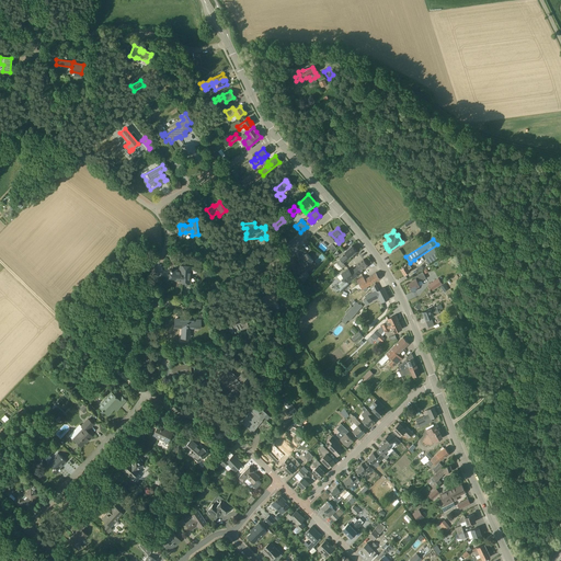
[(338,249),(332,242),(328,245),(333,252),(338,249)]
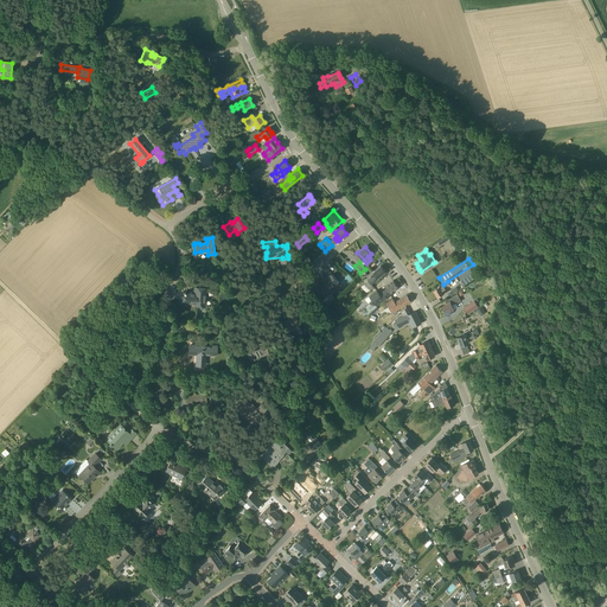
[(387,272),(381,266),(374,273),(376,275),(372,278),(372,276),(368,280),(364,283),(370,291),(375,287),(371,285),(387,272)]
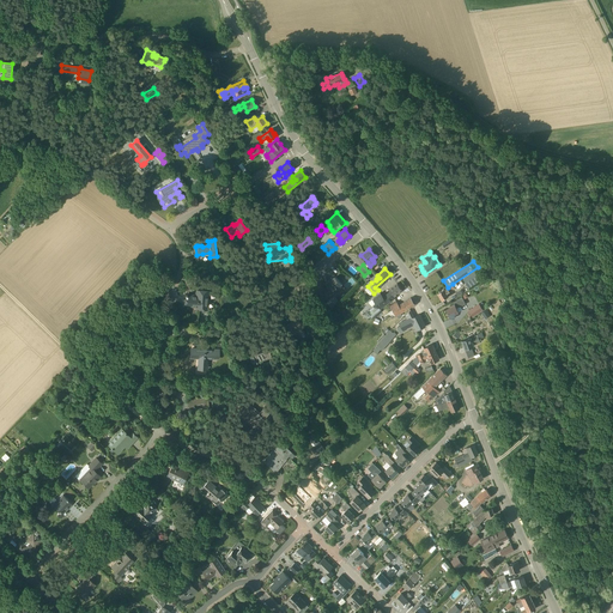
[(463,279),(469,287),(483,279),(478,269),(475,271),(463,279)]
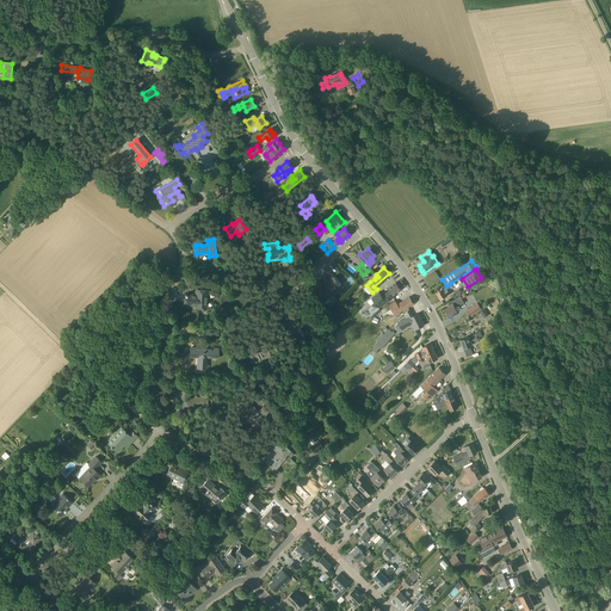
[(340,284),(334,277),(332,278),(331,277),(325,283),(326,285),(322,288),(328,295),(340,284)]
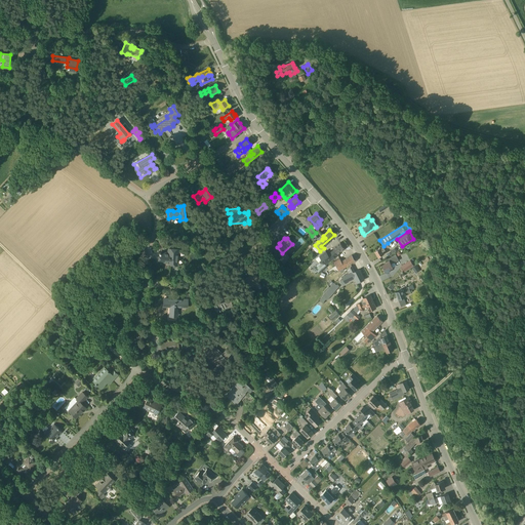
[(337,255),(337,254),(345,248),(340,243),(332,248),(333,250),(328,254),(326,251),(319,256),(321,260),(314,268),(318,273),(326,266),(325,265),(337,255)]
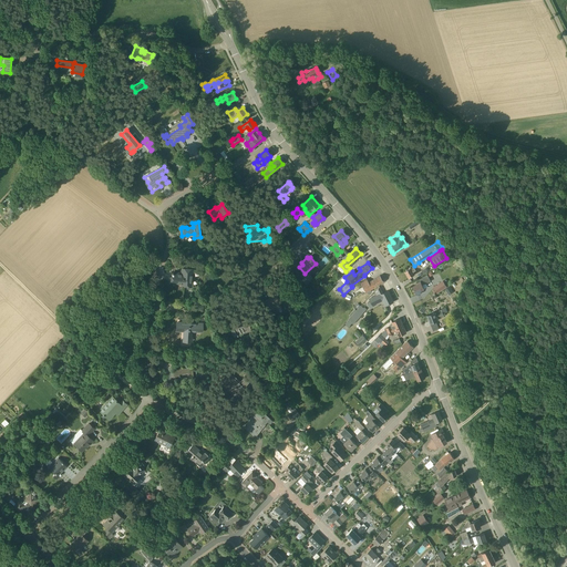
[(421,267),(419,263),(414,266),(411,268),(411,267),(405,271),(409,278),(415,274),(414,271),(413,271),(421,267)]
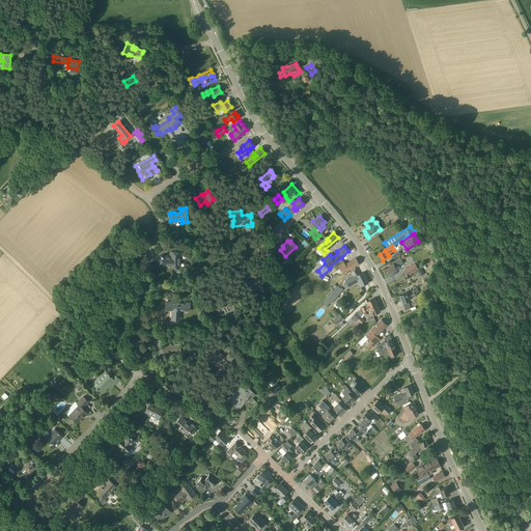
[(180,256),(182,252),(171,251),(171,256),(163,256),(163,255),(161,255),(161,257),(161,259),(160,264),(171,266),(171,268),(179,268),(179,262),(180,256)]
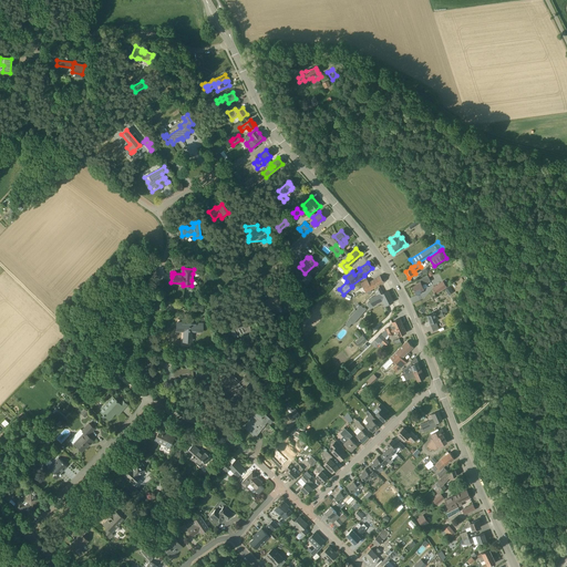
[(302,279),(307,285),(313,279),(310,274),(302,279)]
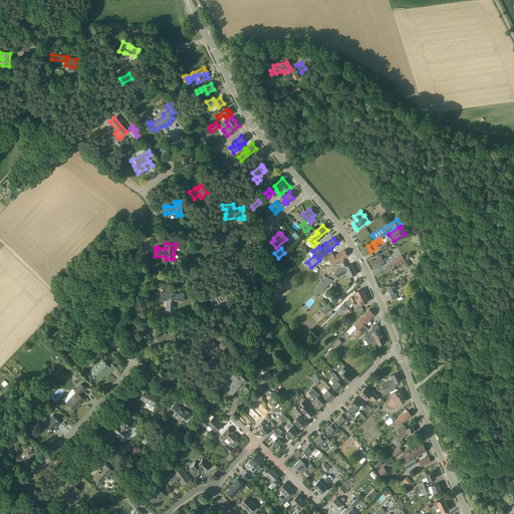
[(348,255),(344,249),(334,256),(332,253),(327,256),(329,260),(327,261),(330,266),(348,255)]
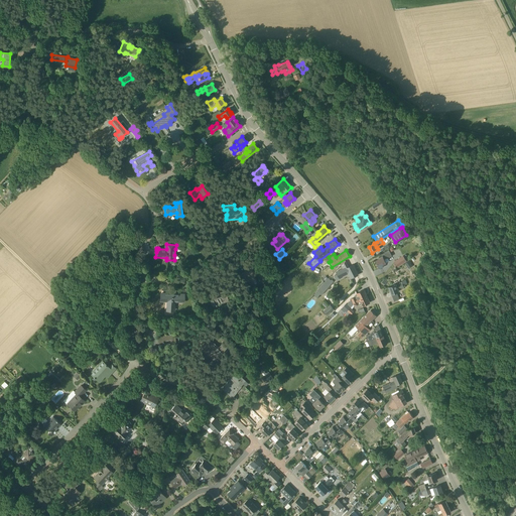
[(392,256),(389,250),(384,252),(384,253),(381,254),(382,256),(379,258),(379,259),(376,260),(379,266),(386,263),(384,259),(392,256)]
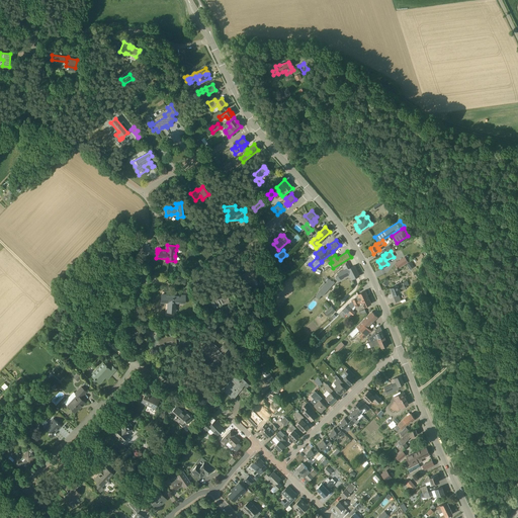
[(405,256),(396,262),(400,268),(409,262),(405,256)]
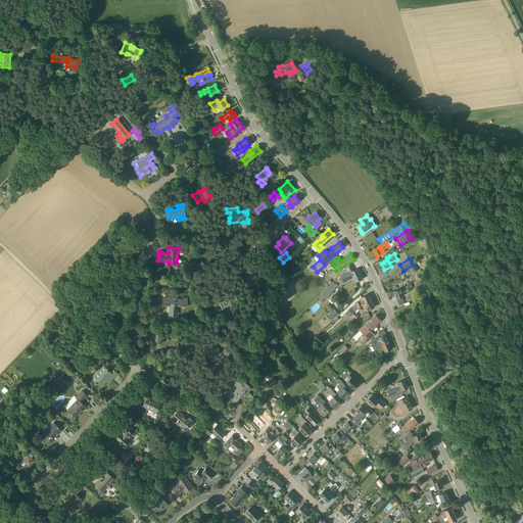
[(352,277),(355,282),(363,279),(360,272),(358,269),(353,271),(350,265),(346,268),(345,270),(347,273),(340,276),(341,278),(339,280),(341,285),(344,283),(344,281),(352,277)]
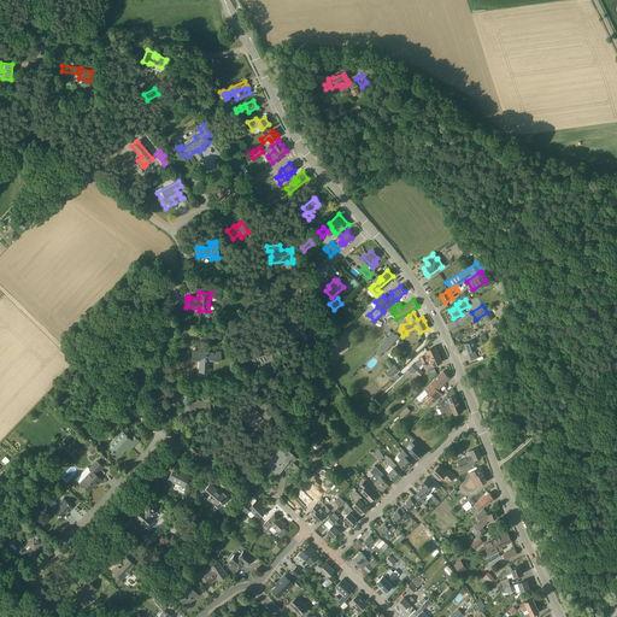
[(298,318),(293,323),(287,329),(293,338),(298,334),(300,335),(304,333),(304,331),(306,328),(298,318)]
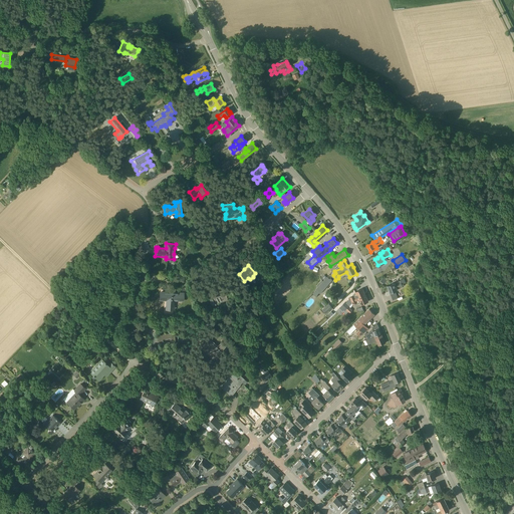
[(258,281),(254,276),(249,280),(253,285),(258,281)]
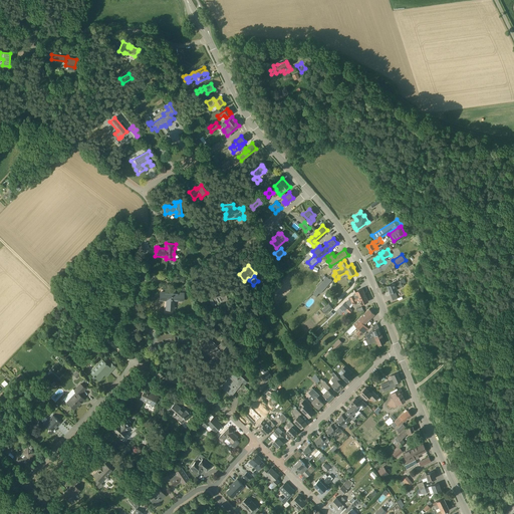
[(315,289),(316,289),(313,293),(315,294),(316,295),(319,292),(320,293),(331,281),(327,277),(323,281),(317,287),(315,289)]
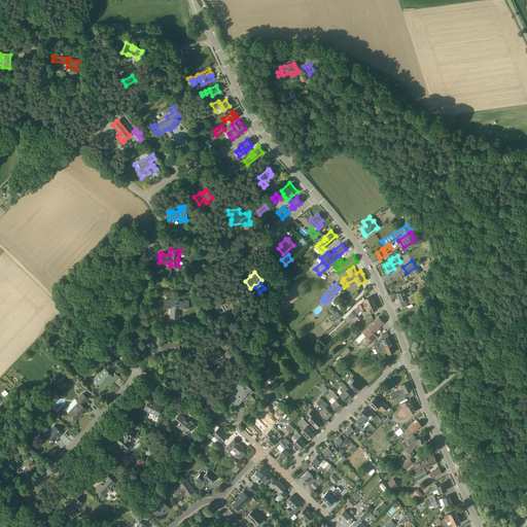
[(397,293),(399,301),(405,299),(408,297),(408,295),(413,293),(414,292),(414,290),(416,290),(414,285),(411,287),(411,288),(397,293)]
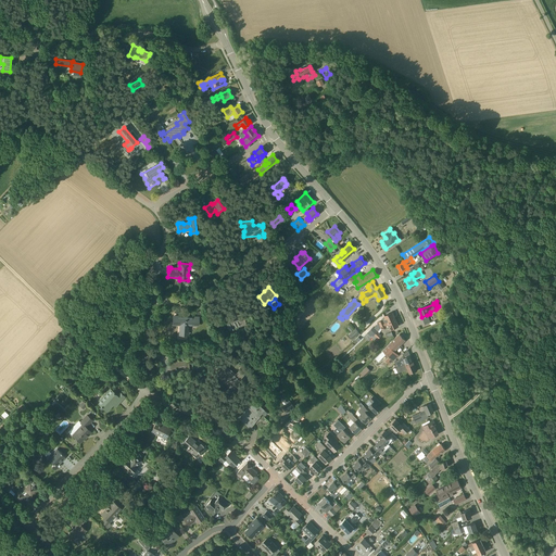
[(395,319),(392,312),(384,316),(386,318),(382,319),(382,320),(378,323),(378,325),(380,325),(381,326),(395,319)]
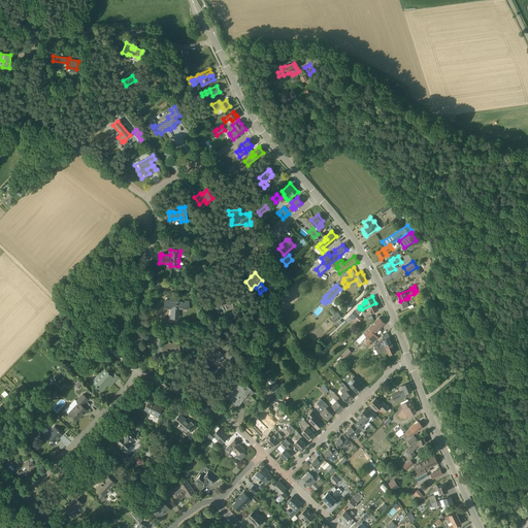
[(178,308),(188,308),(189,301),(174,300),(174,301),(172,301),(172,297),(165,297),(165,300),(165,307),(171,307),(170,322),(177,323),(178,308)]
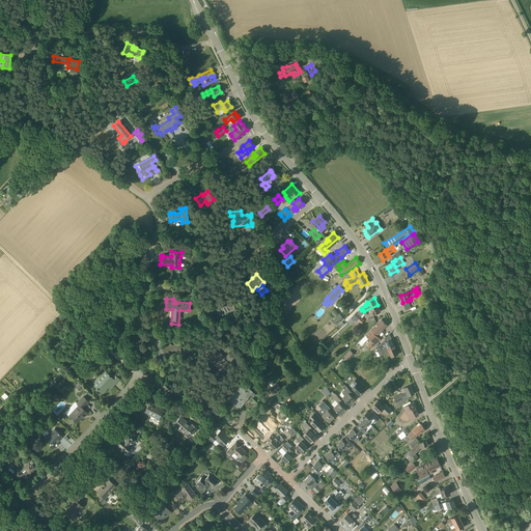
[(232,303),(224,306),(222,299),(216,301),(218,308),(217,309),(219,314),(222,313),(222,314),(224,313),(223,312),(234,309),(232,303)]
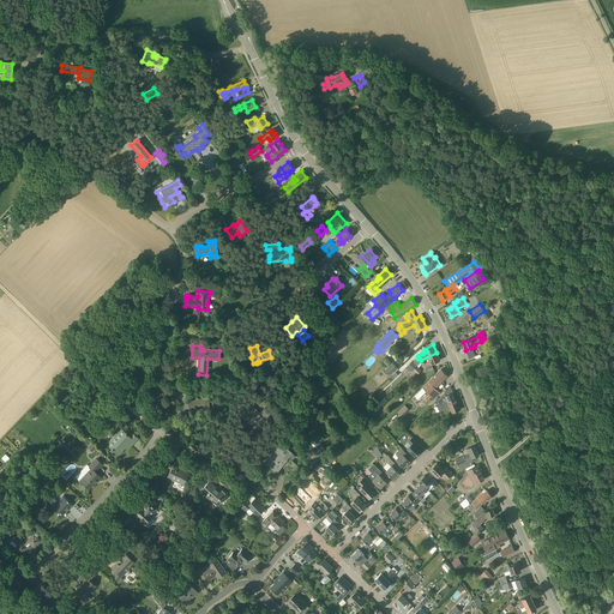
[(421,360),(421,361),(422,363),(426,362),(427,362),(431,361),(432,363),(440,360),(437,353),(421,360)]
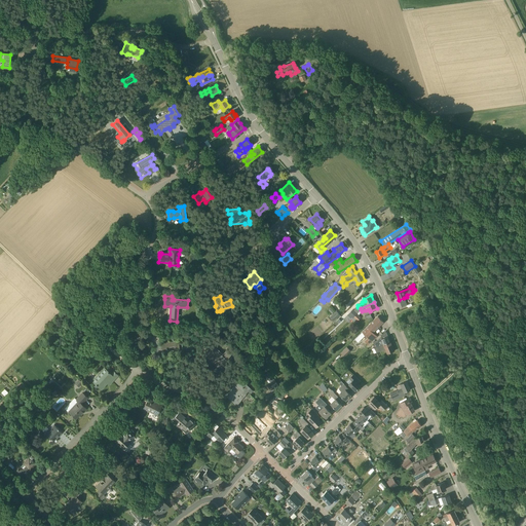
[(357,313),(350,308),(346,312),(348,314),(347,315),(351,320),(357,313)]
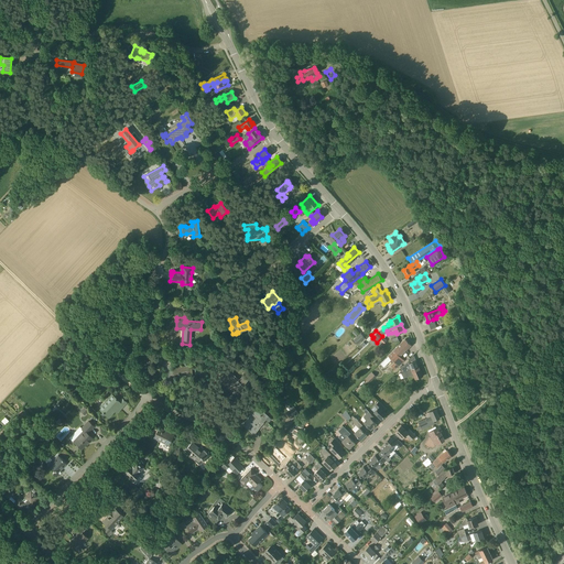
[(361,333),(354,339),(358,344),(365,337),(361,333)]
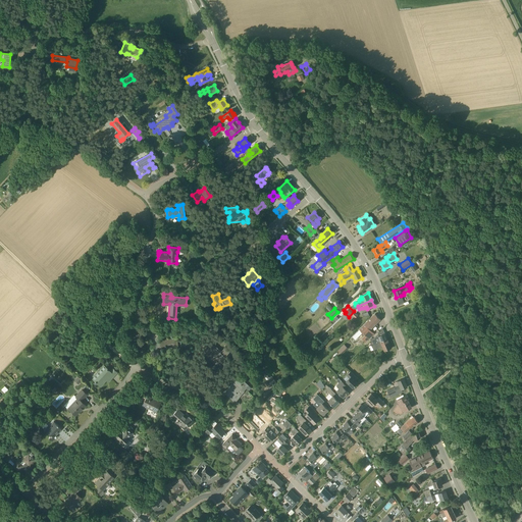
[(260,321),(264,314),(258,311),(254,317),(260,321)]
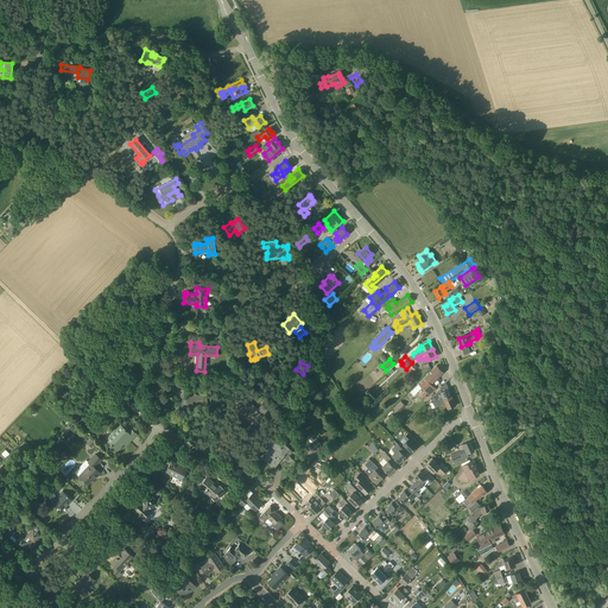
[(412,362),(406,369),(411,373),(413,371),(417,367),(415,365),(412,362)]
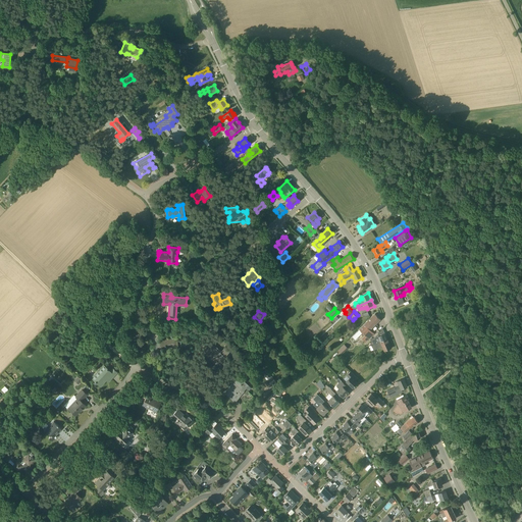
[(370,329),(380,319),(375,314),(360,329),(352,336),(355,340),(363,332),(369,338),(374,333),(370,329)]
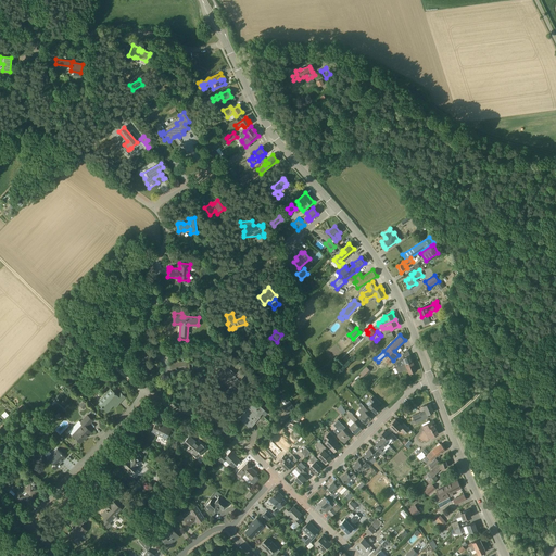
[(413,361),(408,350),(396,363),(397,366),(395,367),(395,368),(393,369),(399,367),(413,361)]
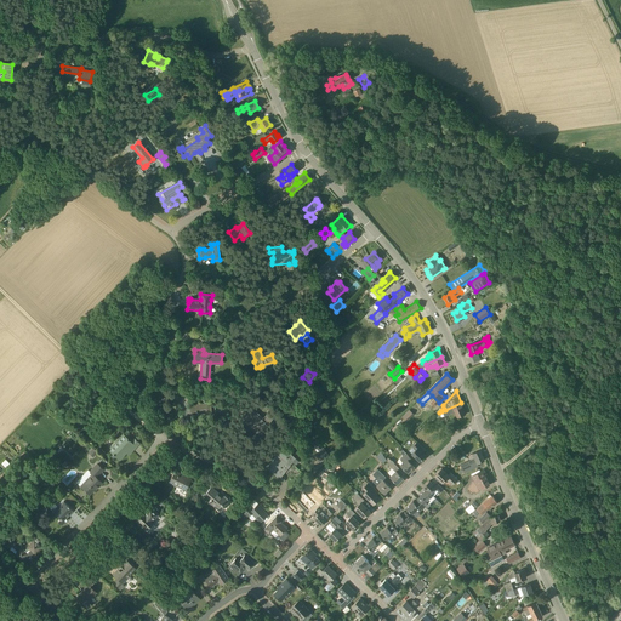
[(210,399),(204,400),(205,403),(188,404),(188,405),(191,404),(191,409),(189,409),(189,414),(192,414),(192,412),(195,411),(195,412),(197,412),(197,411),(201,411),(201,410),(205,410),(206,415),(212,415),(210,399)]
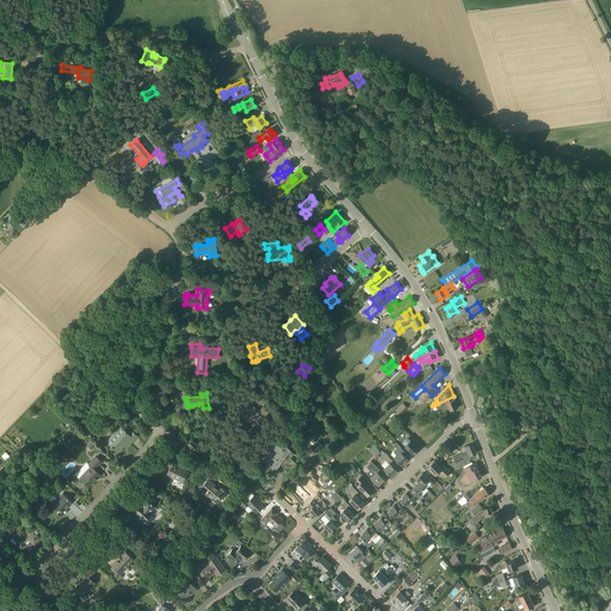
[(458,407),(454,396),(438,403),(436,405),(432,406),(434,411),(438,409),(448,406),(450,411),(458,407)]
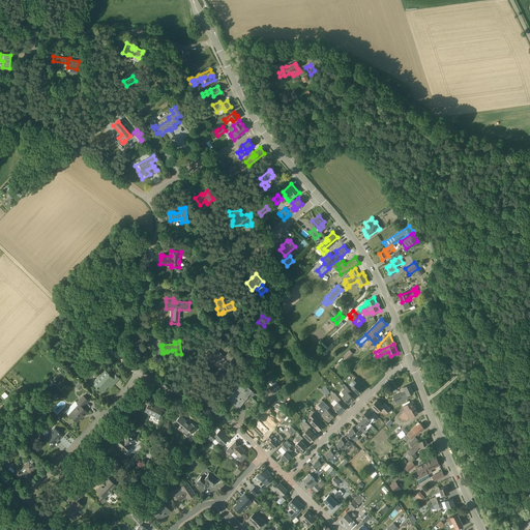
[(213,349),(206,357),(209,360),(210,359),(219,366),(223,363),(226,365),(234,356),(229,352),(224,357),(213,349)]
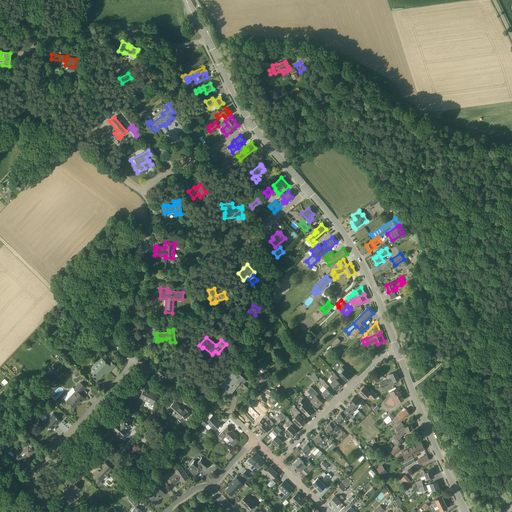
[(115,365),(112,363),(111,361),(108,365),(105,361),(101,358),(89,370),(94,374),(93,375),(93,377),(94,378),(96,378),(97,377),(102,371),(105,373),(106,374),(115,365)]
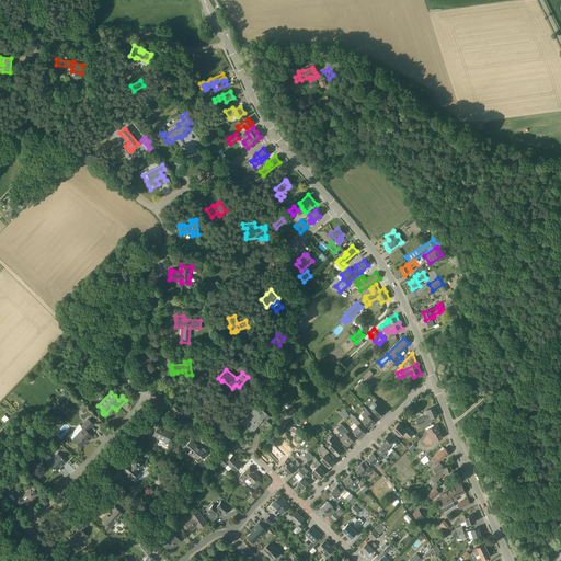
[(287,397),(283,400),(288,408),(287,409),(292,415),(297,411),(287,397)]
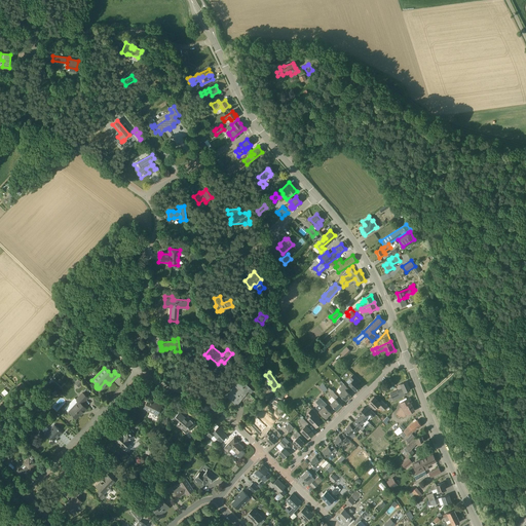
[(361,385),(359,383),(361,381),(353,374),(349,378),(352,380),(348,384),(355,390),(361,385)]
